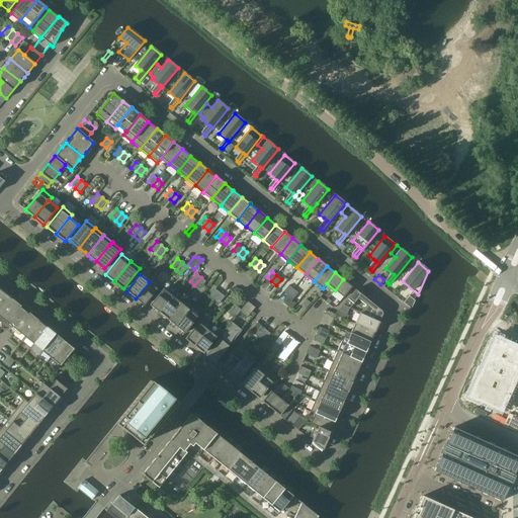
[(194,285),(199,289),(205,281),(201,277),(194,285)]
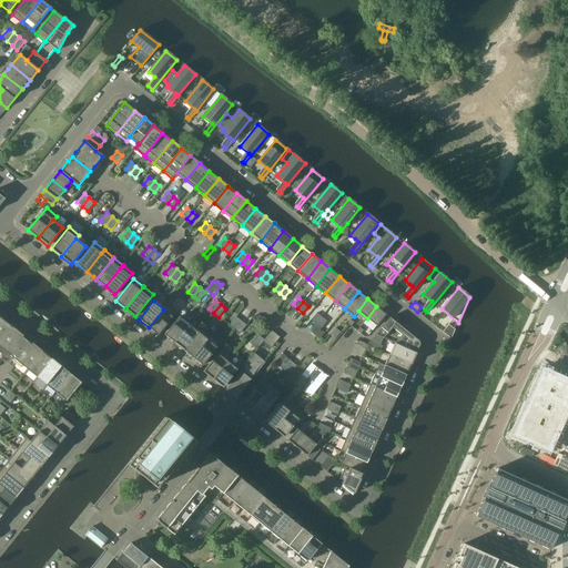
[(163,308),(163,310),(149,327),(158,335),(176,313),(166,305),(163,308)]
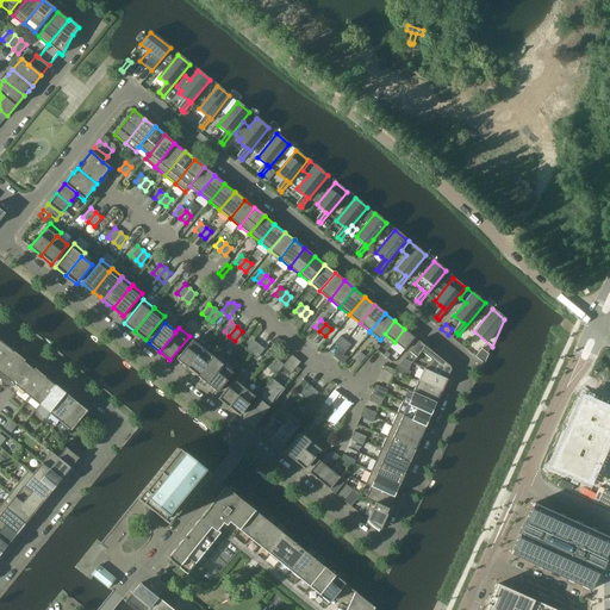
[(415,337),(404,329),(394,342),(405,350),(415,337)]
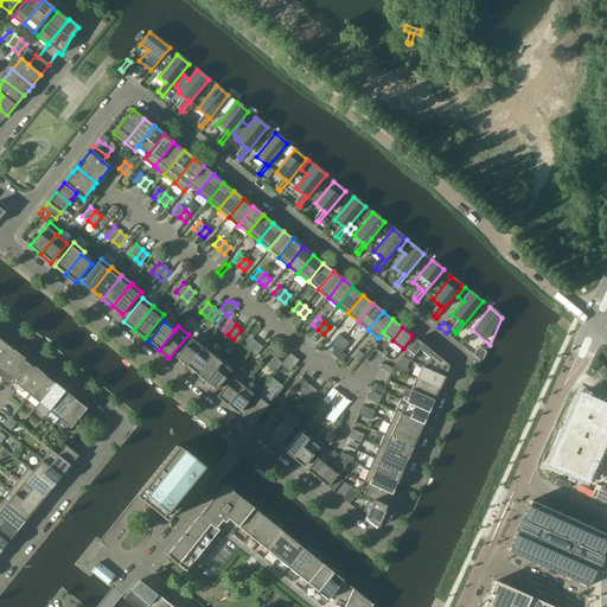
[(338,346),(344,339),(338,334),(332,342),(338,346)]
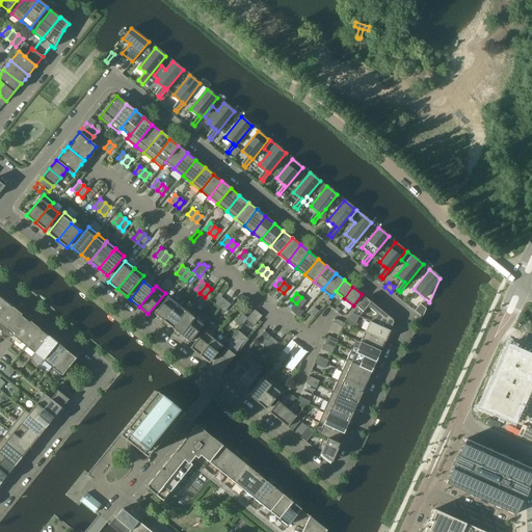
[(167,296),(154,314),(157,316),(158,317),(163,321),(177,303),(167,296)]
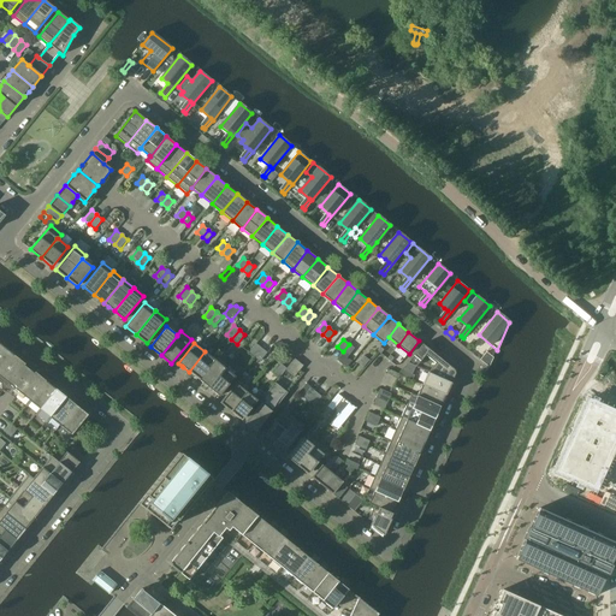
[(248,353),(254,357),(261,348),(256,343),(248,353)]
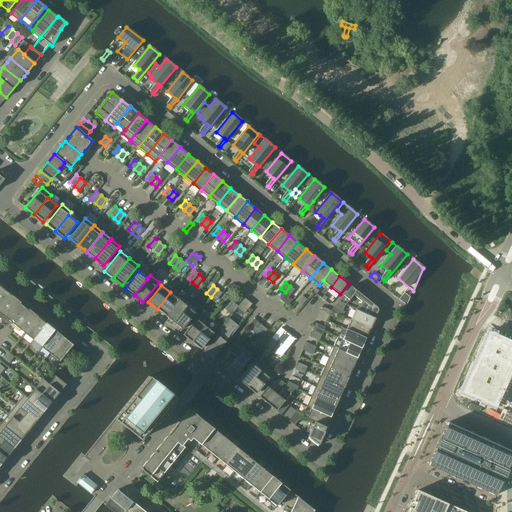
[(295,289),(290,286),(285,292),(290,295),(295,289)]
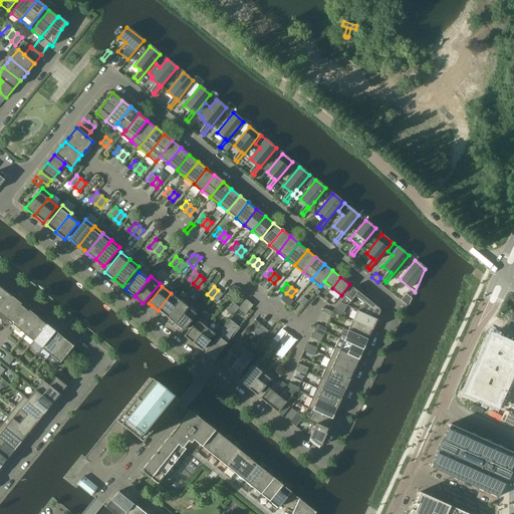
[(363,303),(358,311),(376,319),(379,312),(379,311),(379,310),(379,309),(378,308),(359,293),(352,287),(339,303),(347,306),(355,296),(363,303)]
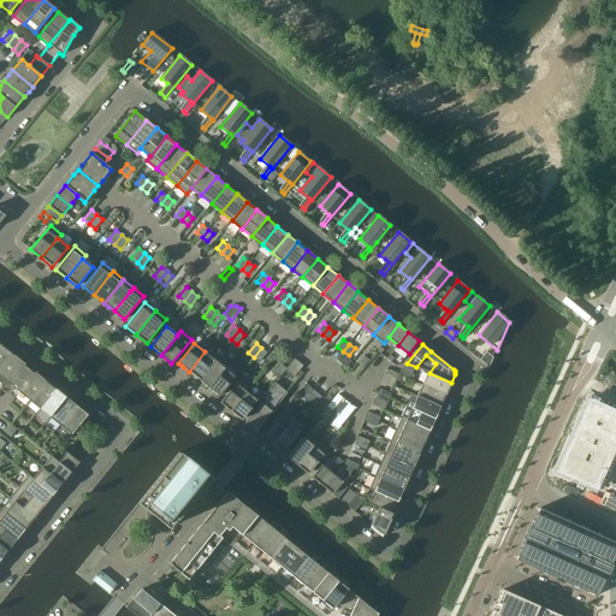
[(0,372),(15,355),(4,348),(0,353),(0,372)]
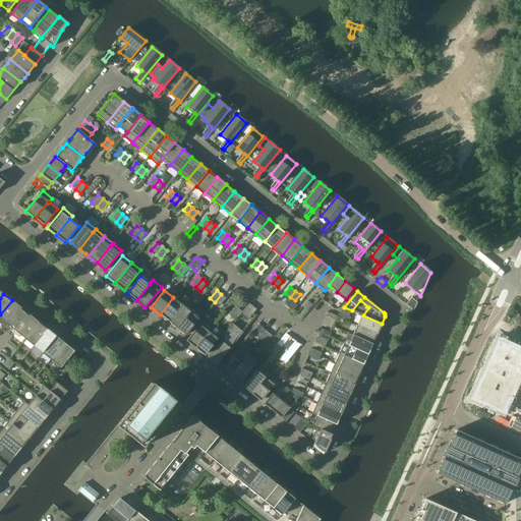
[(226,298),(221,294),(215,302),(220,306),(226,298)]
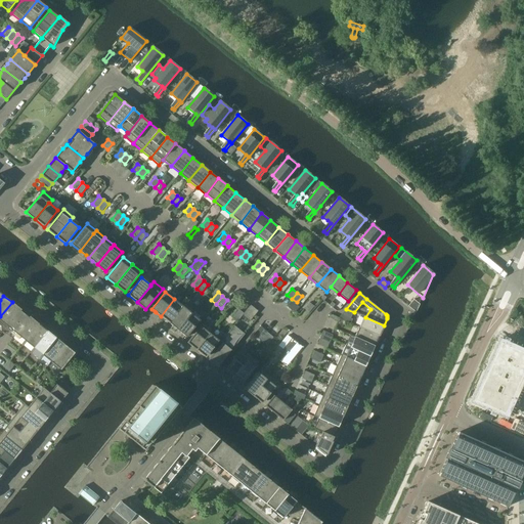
[(182,306),(174,299),(161,316),(164,318),(165,319),(169,322),(182,306)]
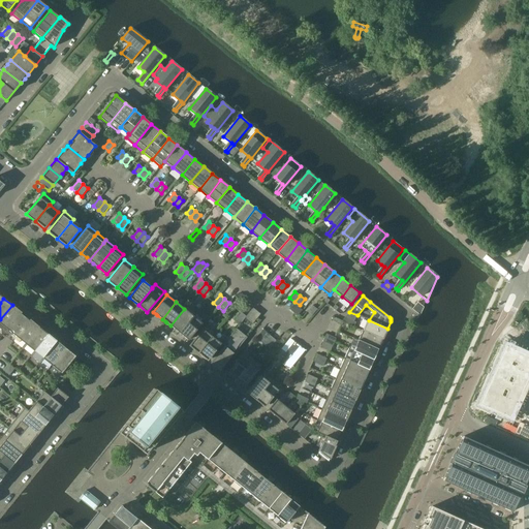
[(12,305),(0,319),(0,323),(12,333),(26,316),(12,305)]
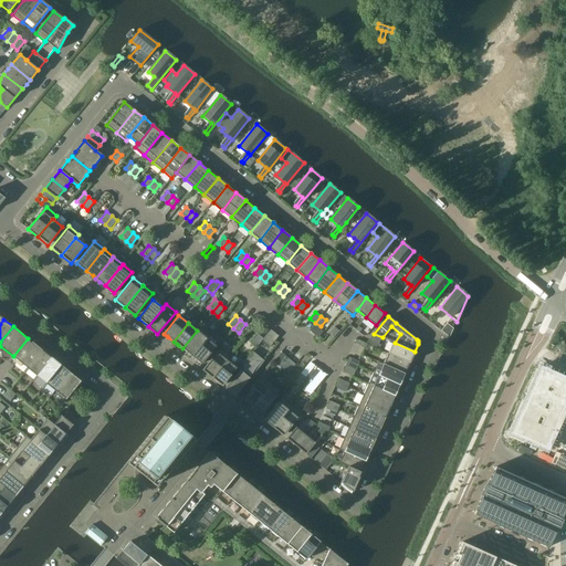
[(187,352),(192,356),(207,338),(210,334),(200,326),(197,331),(182,348),(186,352),(187,352)]
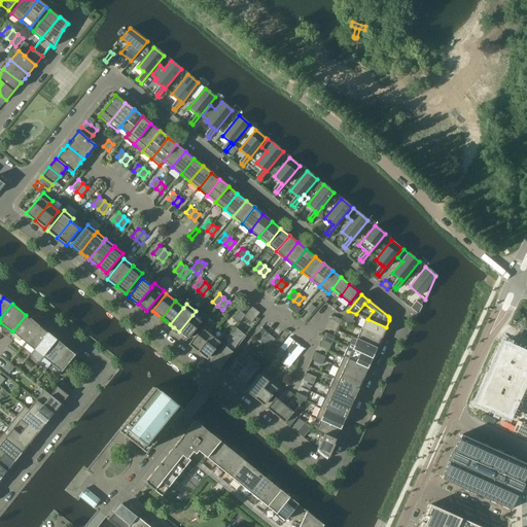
[(316,308),(311,304),(306,311),(311,314),(316,308)]
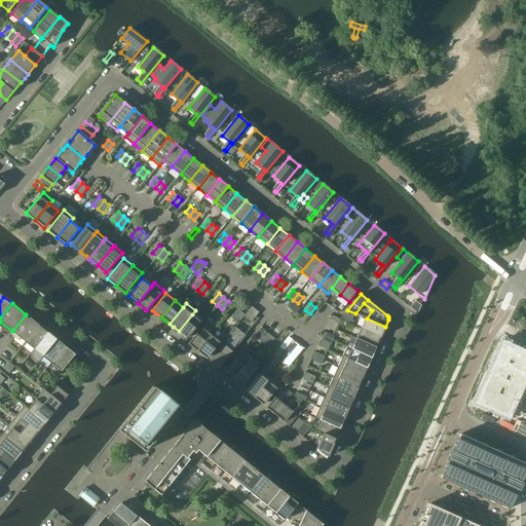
[(296,305),(292,311),(296,314),(300,308),(296,305)]
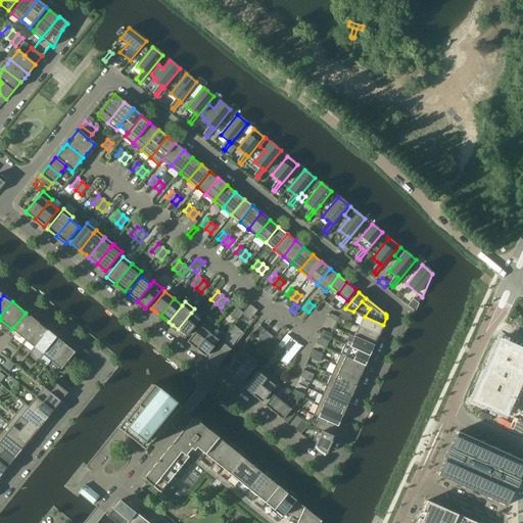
[(249,304),(243,313),(241,315),(249,321),(257,311),(249,304)]
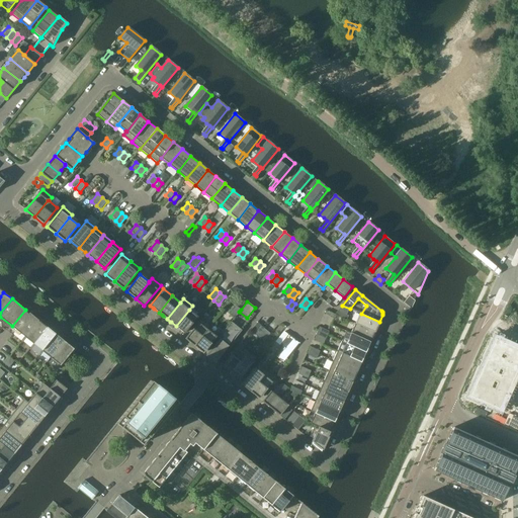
[(235,318),(239,312),(241,310),(236,306),(230,314),(235,318)]
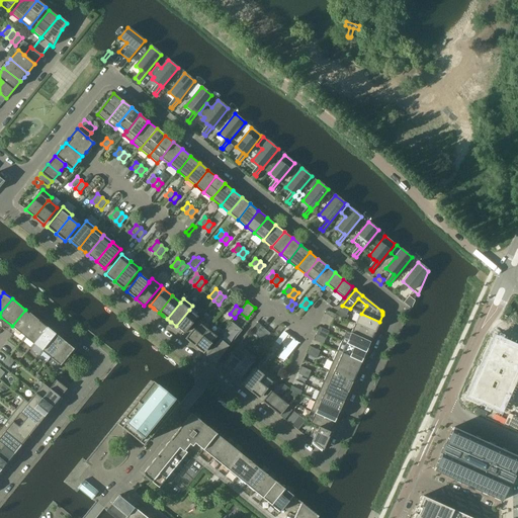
[(25,310),(12,326),(25,337),(38,321),(25,310)]
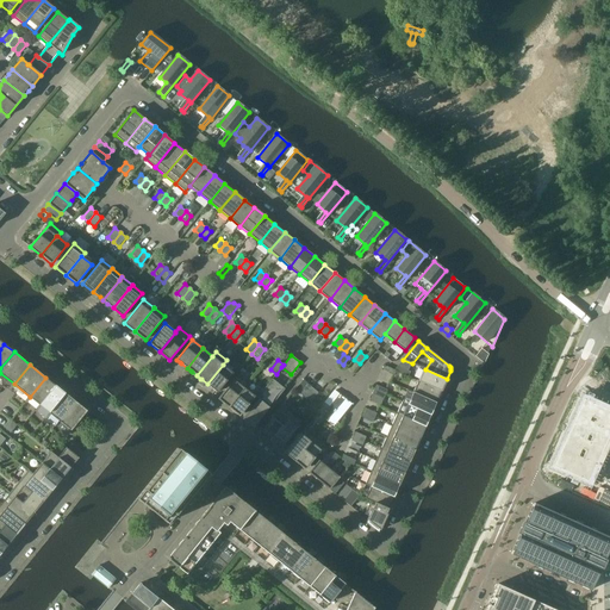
[(223,365),(207,384),(212,388),(213,390),(217,392),(234,373),(223,365)]
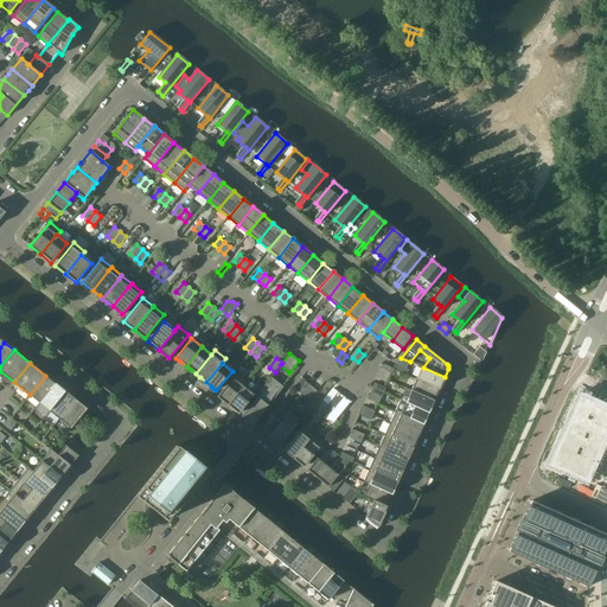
[(422,366),(416,379),(439,389),(445,377),(423,368),(422,366)]
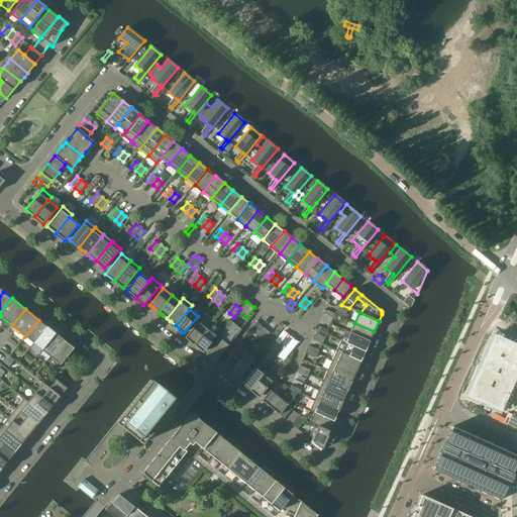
[(185,338),(194,345),(207,329),(210,325),(201,318),(185,338)]
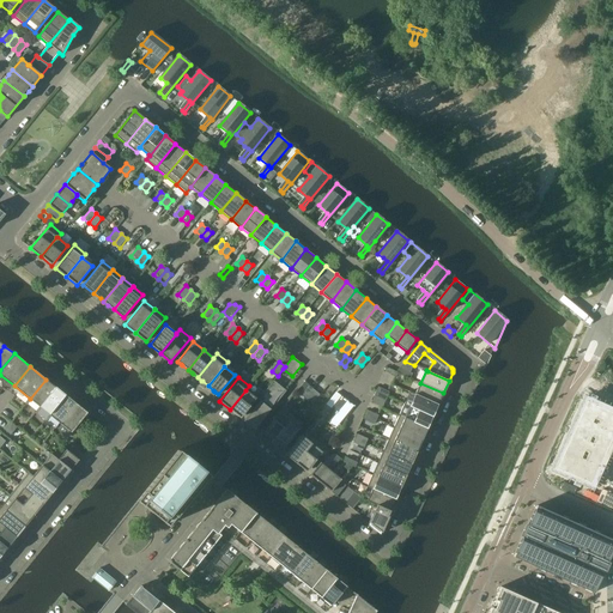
[(30,399),(40,407),(55,387),(46,380),(30,399)]
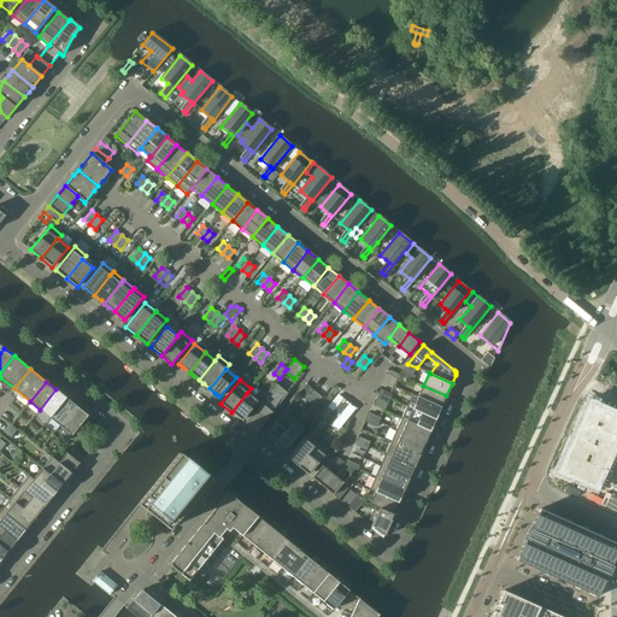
[(275,383),(259,403),(262,405),(245,424),(256,433),(288,393),(275,383)]
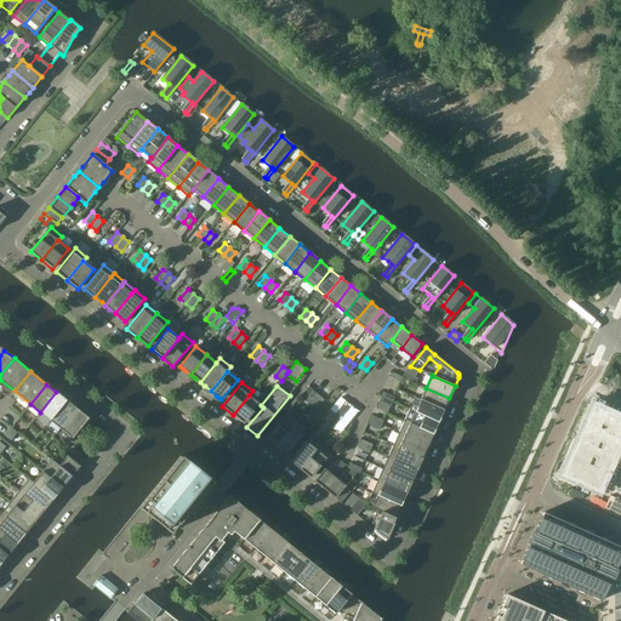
[(421,399),(444,410),(449,398),(426,388),(421,399)]
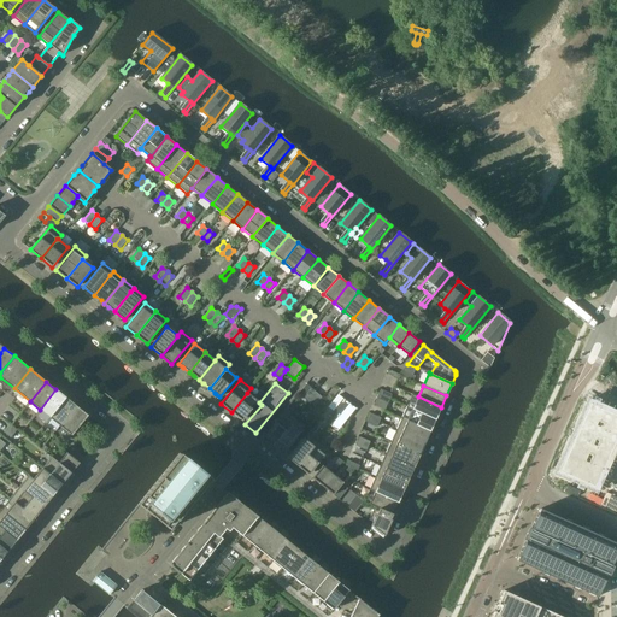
[(304,398),(309,401),(316,393),(311,388),(304,398)]
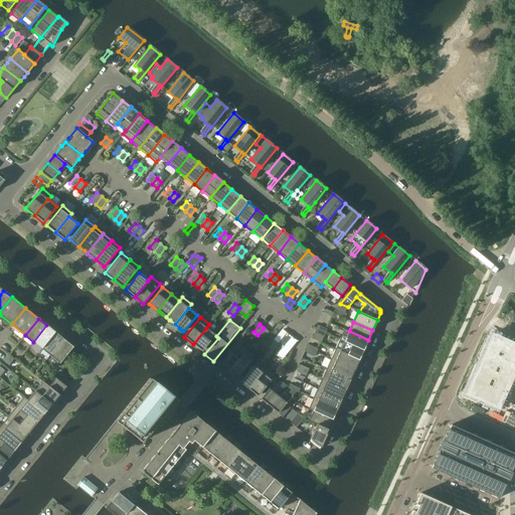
[(55,332),(46,325),(33,342),(41,349),(55,332)]
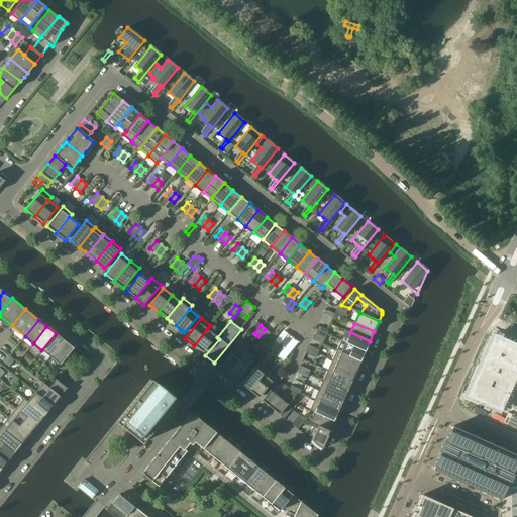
[(207,329),(194,345),(202,352),(216,336),(207,329)]
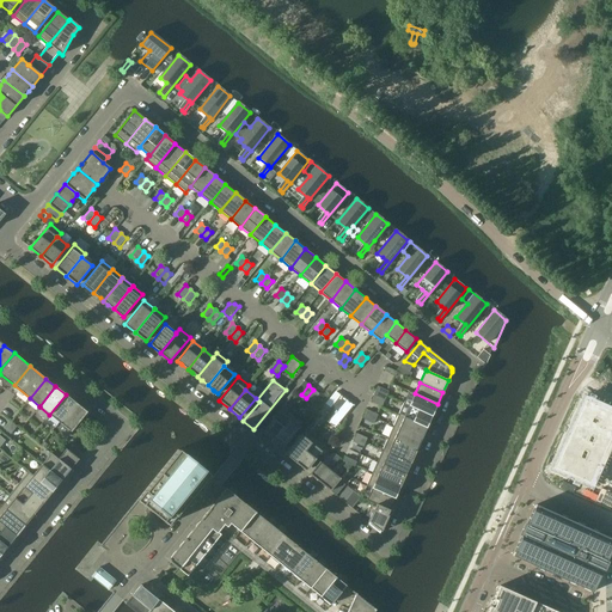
[(313,390),(306,398),(312,403),(319,393),(313,390)]
